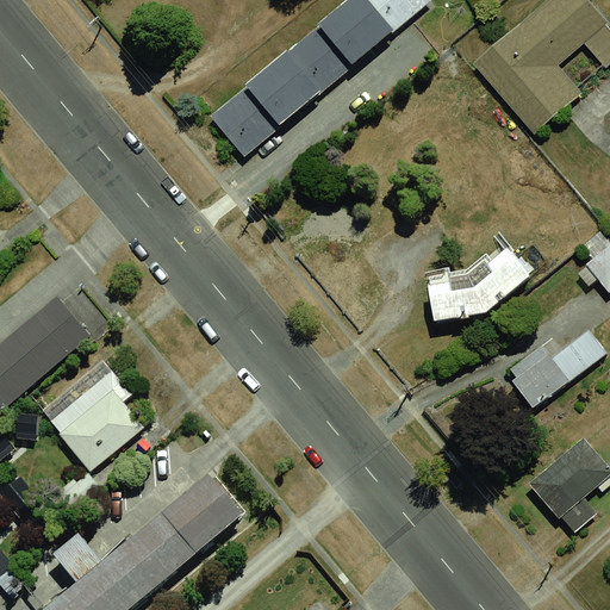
[(247,86),(211,117),(244,156),(281,126),(322,93),(353,66),(394,31),(431,1),(430,0),(350,0),(319,26),(288,53),(247,86)]
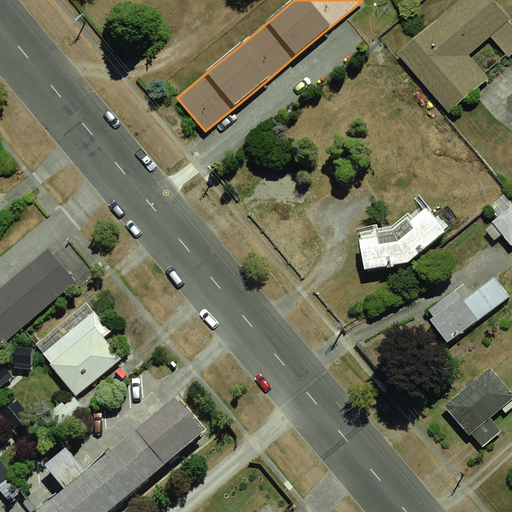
[(509,21),(489,0),(459,0),(402,52),(460,115),(497,82),(472,55),(509,21)]
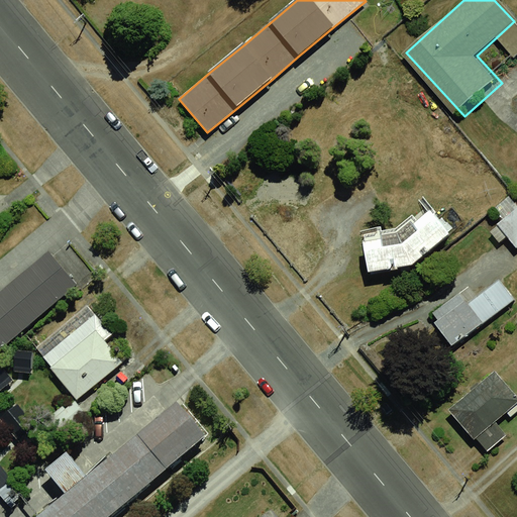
[(400,226),(364,232),(369,273),(422,265),(466,226),(436,194),(400,226)]
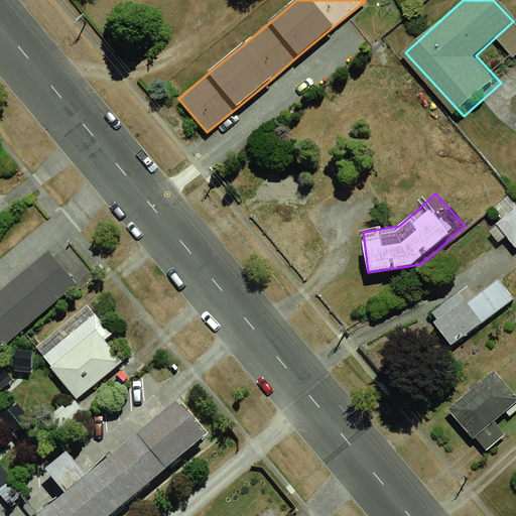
[(515,253),(515,206),(515,205),(487,233),(512,258),(515,253)]
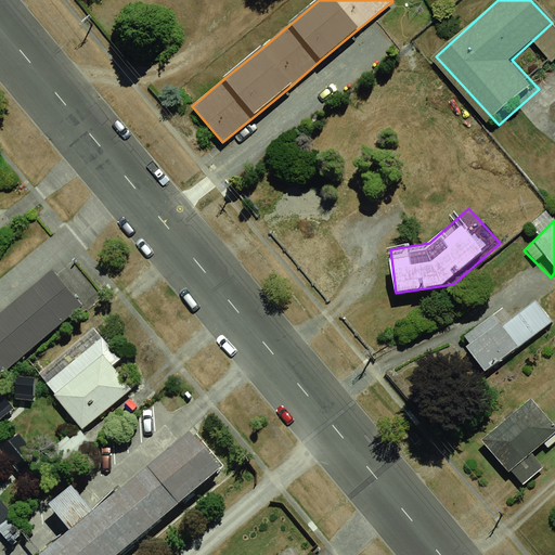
[(52,271),(0,313),(0,374),(82,307),(52,271)]
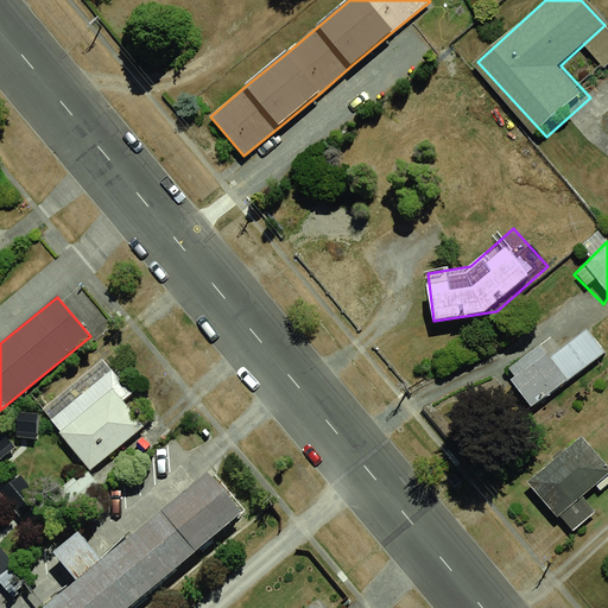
[(580,318),(510,375),(533,405),(603,348),(580,318)]
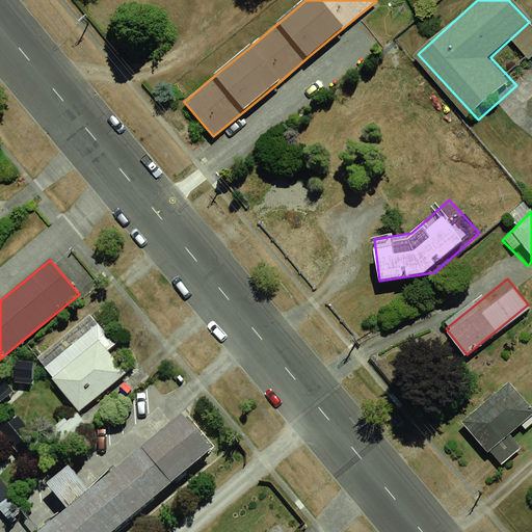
[(98,319),(41,364),(81,418),(139,373),(98,319)]
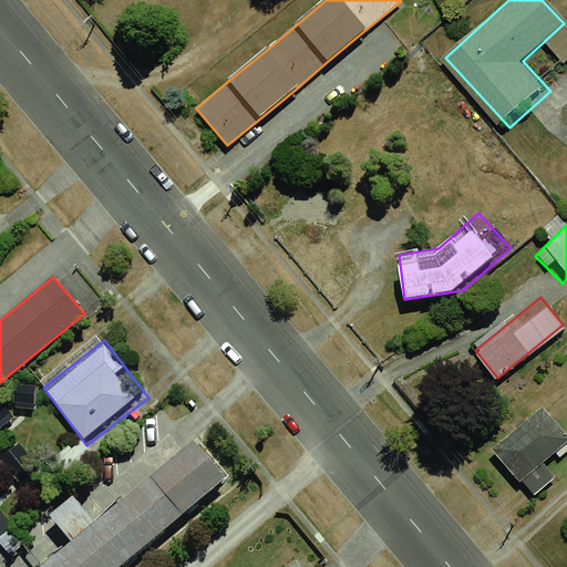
[(566,439),(537,406),(483,453),(513,487),(566,440),(566,439)]
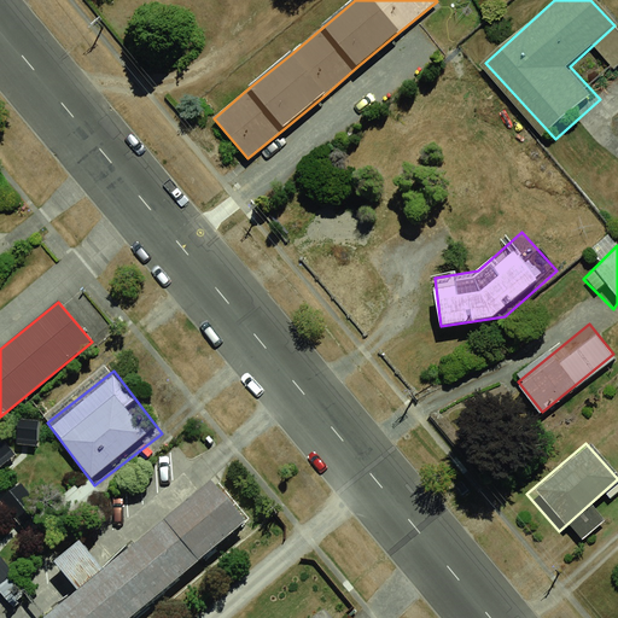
[(51,617),(140,617),(263,517),(228,473),(114,567),(91,540),(63,563),(85,590),(51,617)]
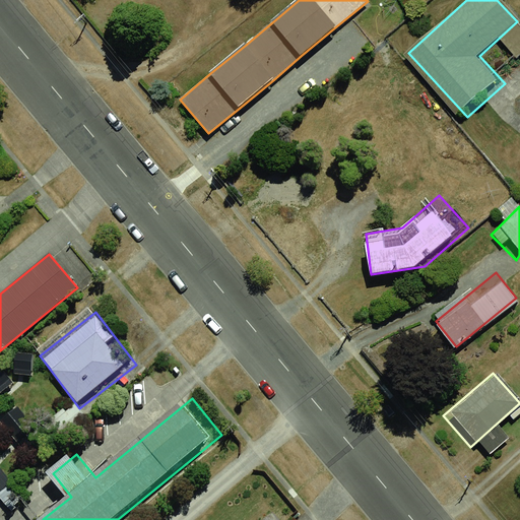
[(14,490),(0,499),(0,503),(10,517),(25,506),(14,490)]
